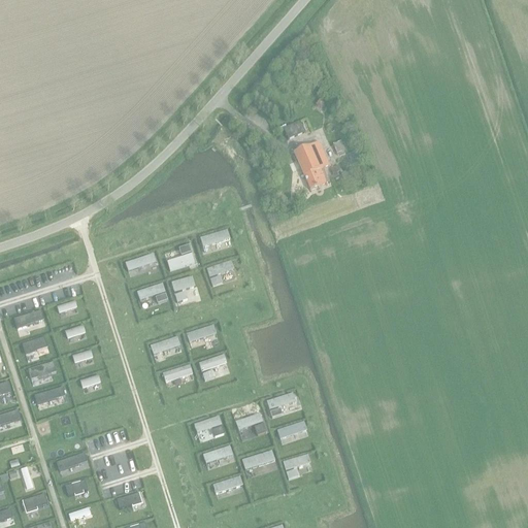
[(283,129),(288,140),(303,134),(299,122),(283,129)]
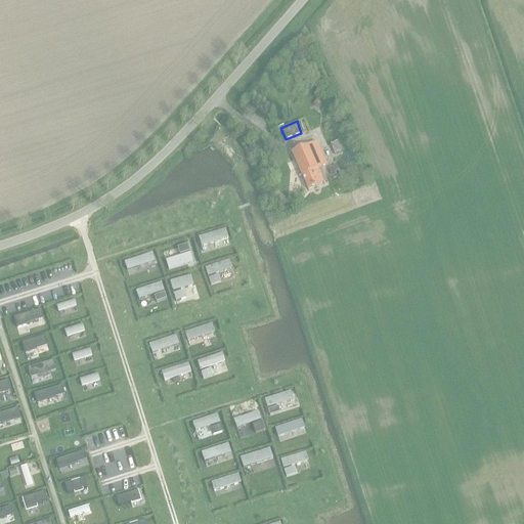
[(342,141),(340,142),(339,140),(330,143),(335,155),(341,153),(340,150),(345,148),(342,141)]
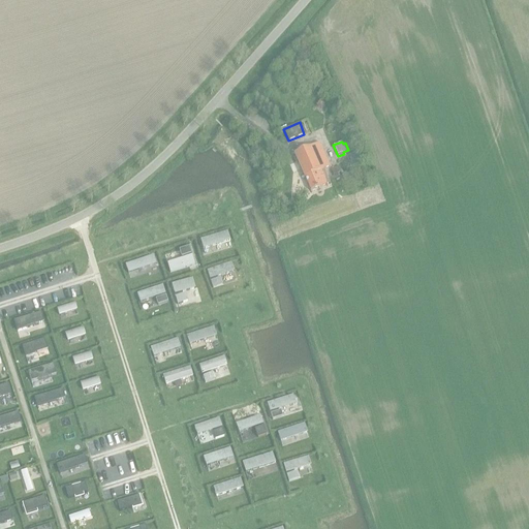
[(293,155),(310,192),(325,186),(319,172),(329,167),(318,144),(293,155)]
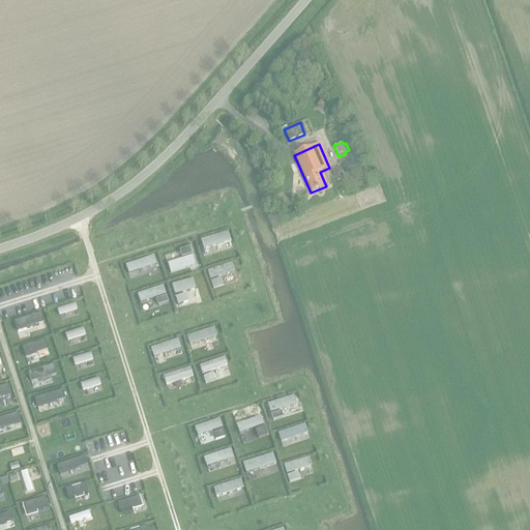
[(331,169),(334,175),(341,172),(339,166),(331,169)]
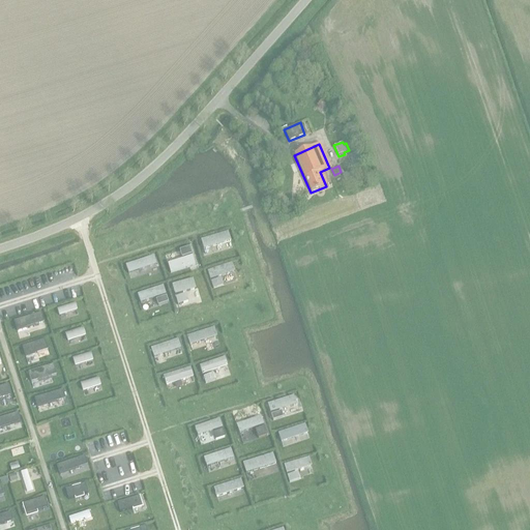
[(342,175),(345,181),(352,178),(350,171),(342,175)]
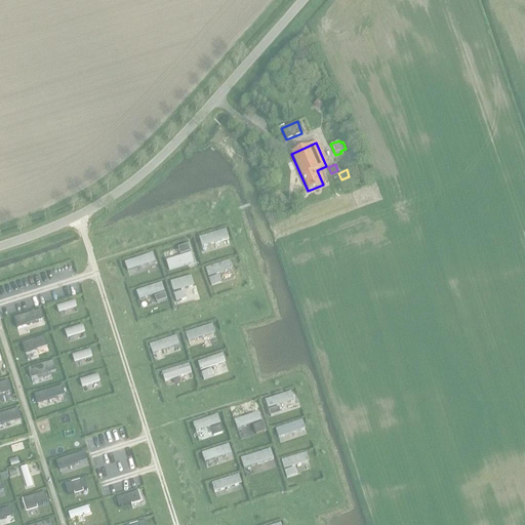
[(226,229),(199,237),(201,246),(229,237),(226,229)]
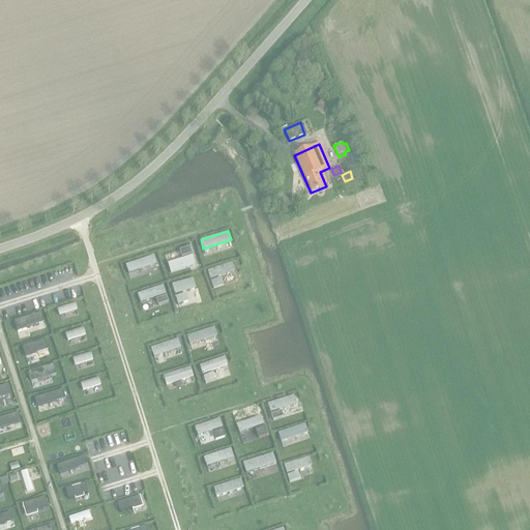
[(184,259),(168,265),(170,273),(195,265),(189,247),(179,251),(181,258),(184,257),(184,259)]
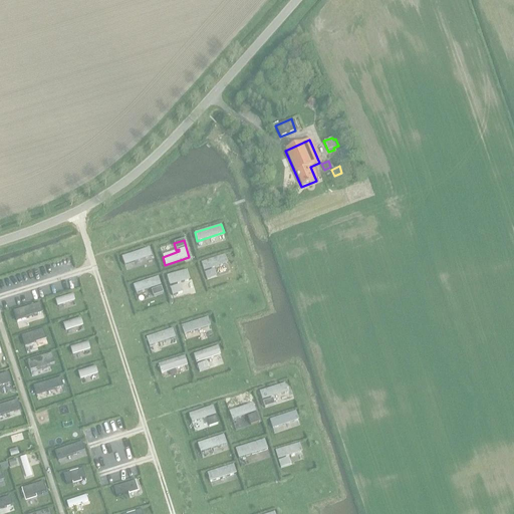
[(149,247),(121,256),(124,264),(152,255),(149,247)]
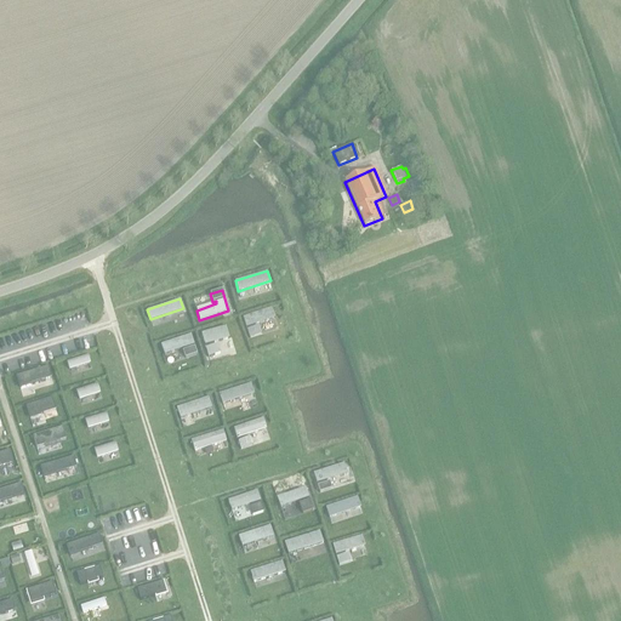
[(274,318),(272,308),(243,318),(249,339),(261,335),(258,326),(255,328),(254,325),(274,318)]
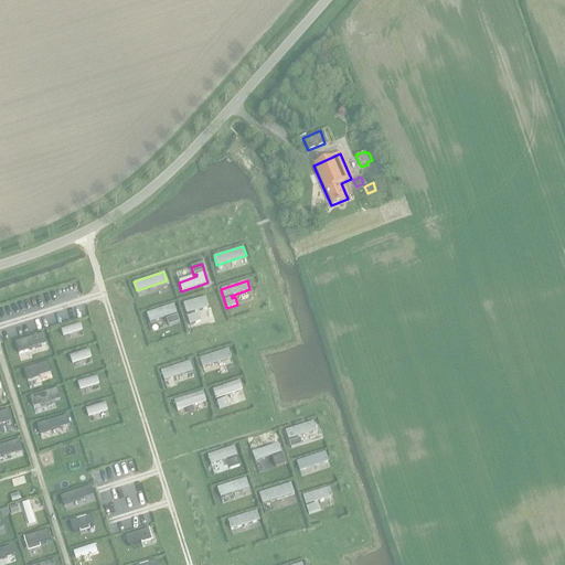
[(205,297),(183,304),(189,326),(200,322),(198,315),(194,315),(194,312),(196,311),(209,308),(205,297)]
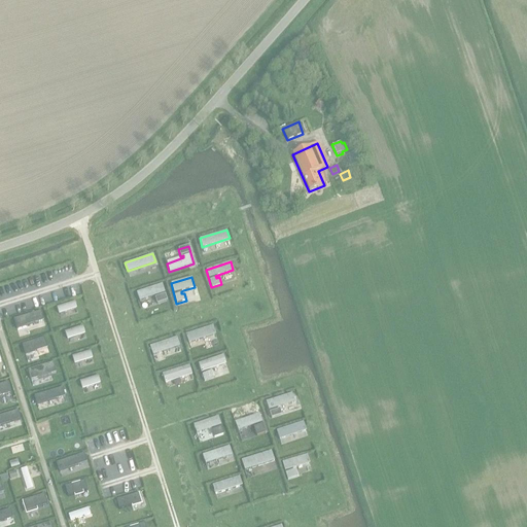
[(162,284),(136,292),(139,302),(154,296),(156,295),(156,297),(155,299),(157,305),(167,301),(162,284)]
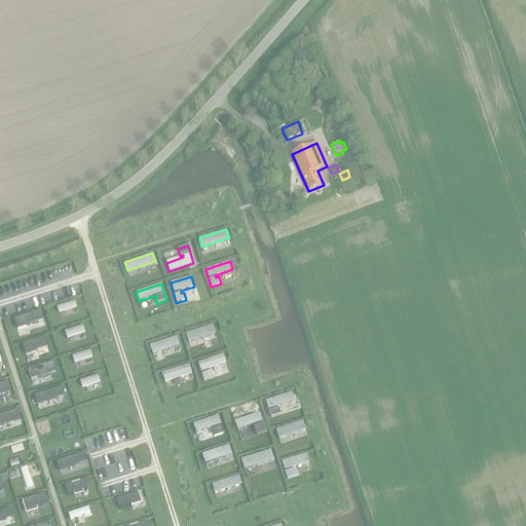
[(74,300),(57,305),(59,313),(77,307),(74,300)]
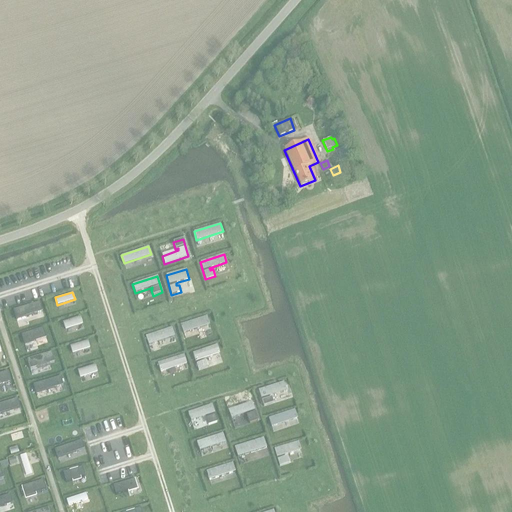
[(39,302),(13,310),(16,319),(42,311),(39,302)]
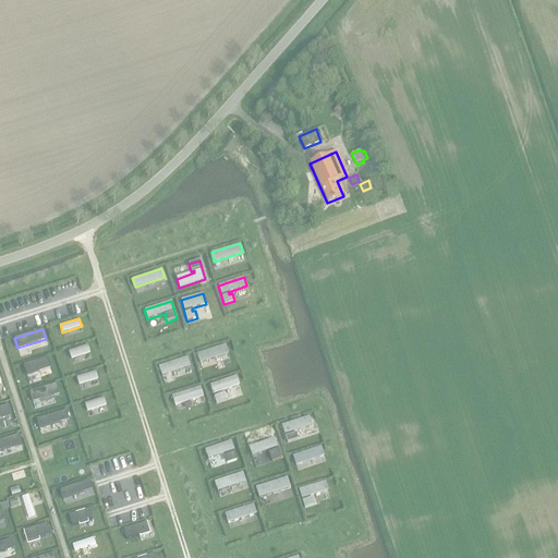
[(87,344),(68,350),(71,359),(89,352),(87,344)]
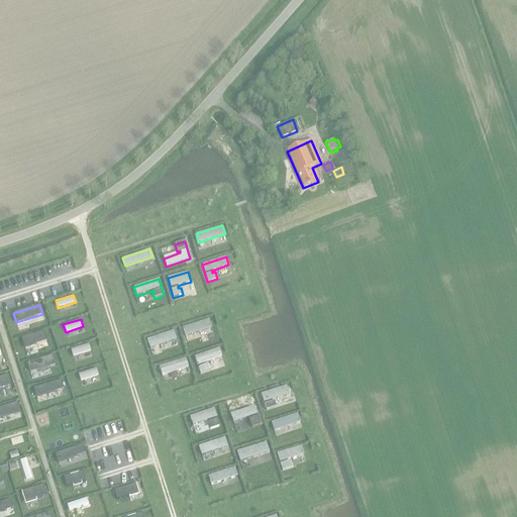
[(185,337),(211,328),(208,319),(182,328),(185,337)]
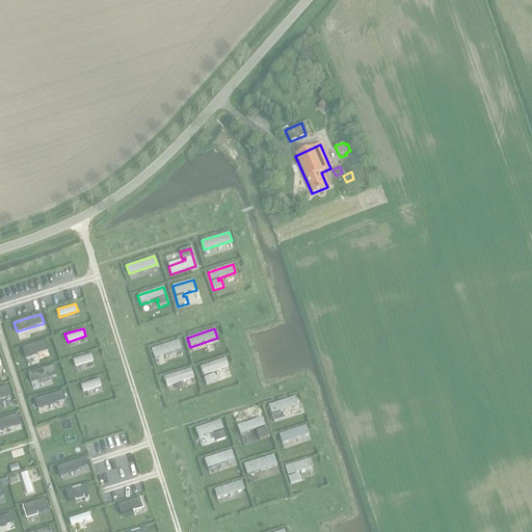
[(179,340),(151,348),(154,357),(182,348),(179,340)]
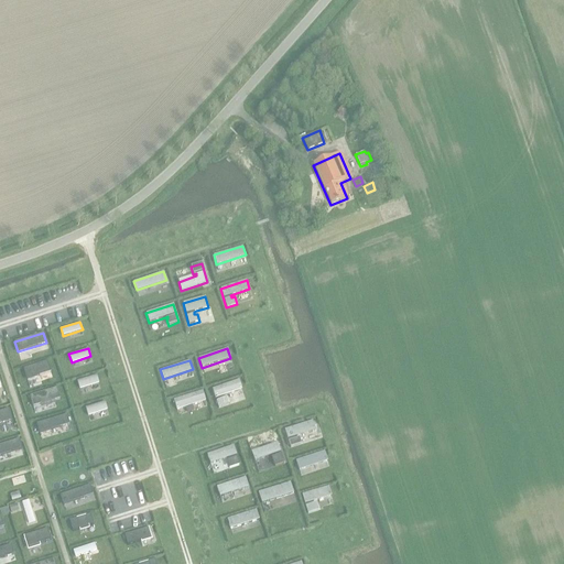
[(47,361),(24,369),(26,379),(50,371),(47,361)]
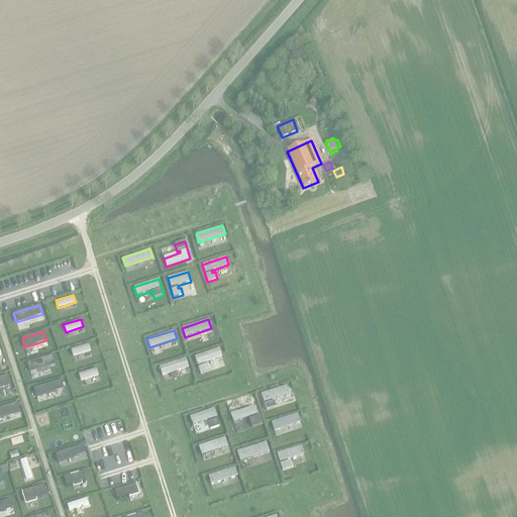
[(88,343),(71,348),(73,356),(91,350),(88,343)]
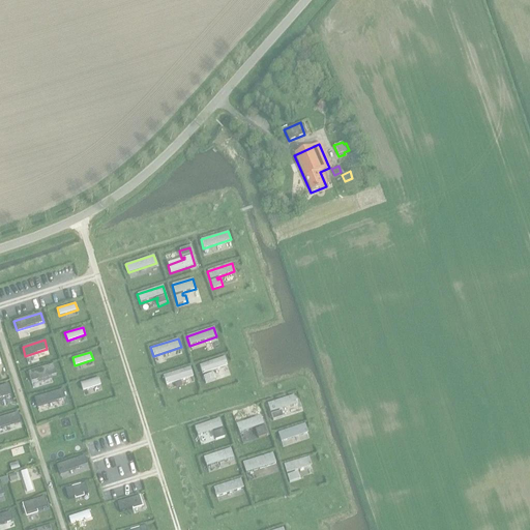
[(225,357),(199,366),(202,375),(203,374),(204,377),(203,377),(205,384),(214,380),(212,374),(210,375),(209,372),(227,366),(225,357)]
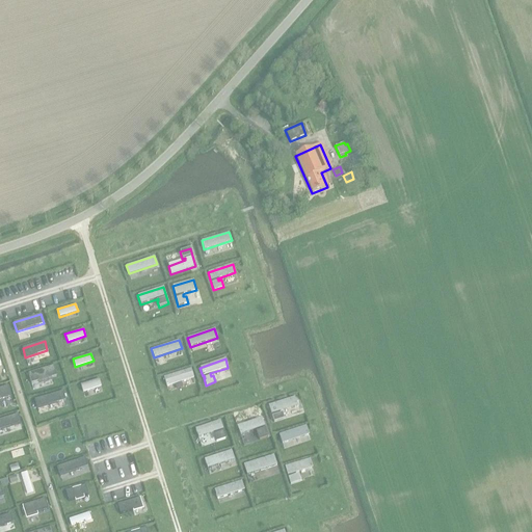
[(53,366),(28,372),(31,383),(37,381),(38,383),(52,380),(51,376),(56,375),(53,366)]
